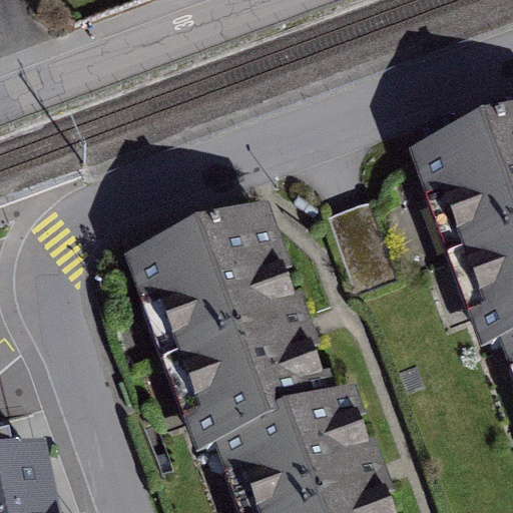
[(512,123),(415,159),(480,341),(500,334),(512,328),(512,123)]
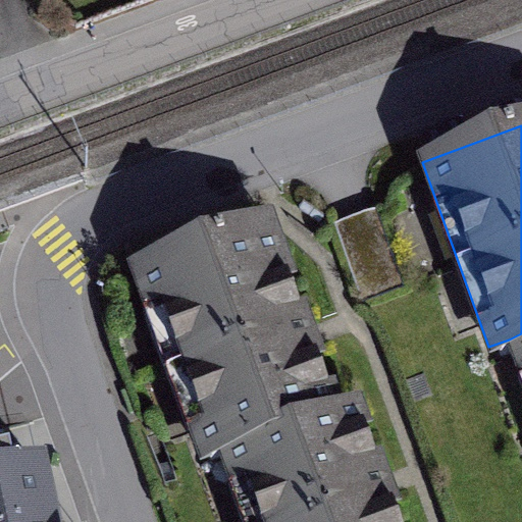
[(218,453),(335,410),(264,219),(127,269),(198,460),(218,453)]
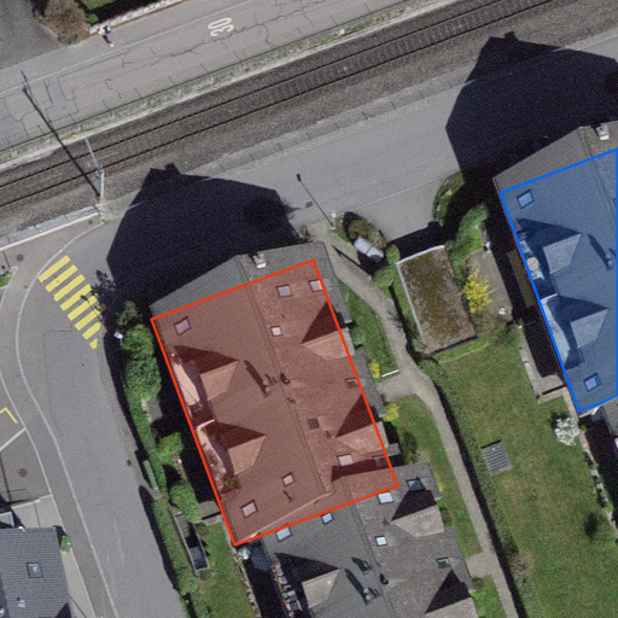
[(617,395),(602,402),(617,444),(617,395)]
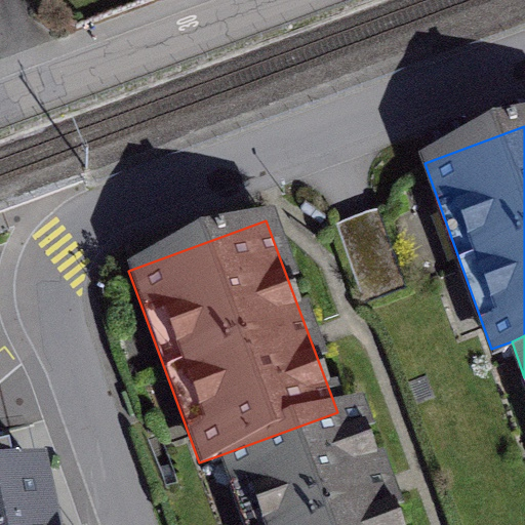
[(219,455),(245,524),(403,524),(359,404),(337,412),(219,455)]
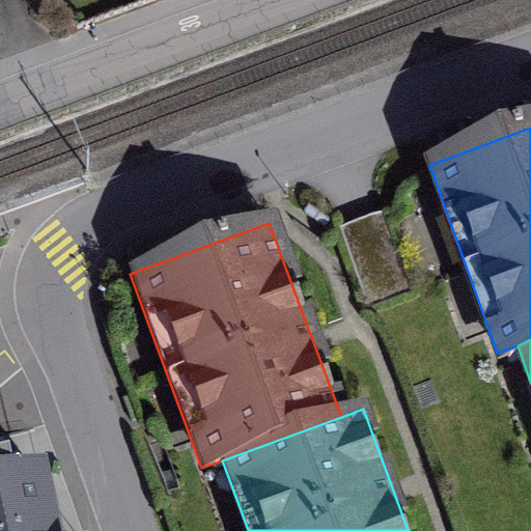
[(64,530),(54,482),(0,494),(0,530),(64,530)]
